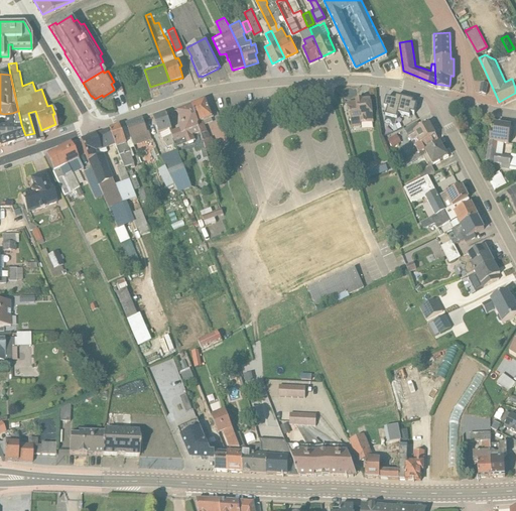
[(399,94),(396,93),(395,96),(386,94),(384,103),(387,104),(385,112),(394,114),(399,94)]
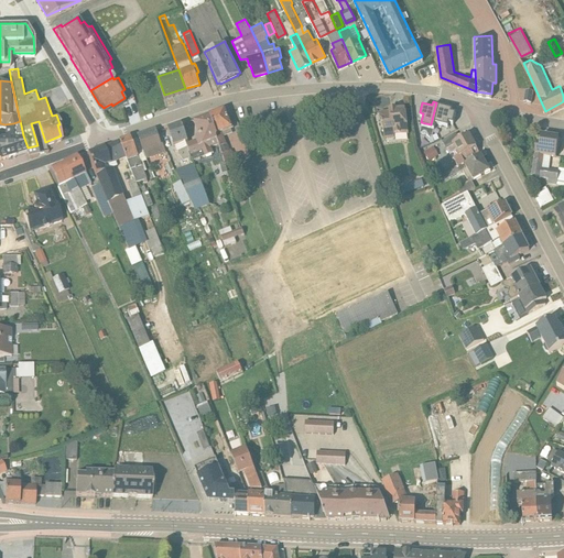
[(453,120),(455,110),(451,109),(452,106),(436,102),(431,124),(433,126),(435,120),(447,123),(448,119),(453,120)]
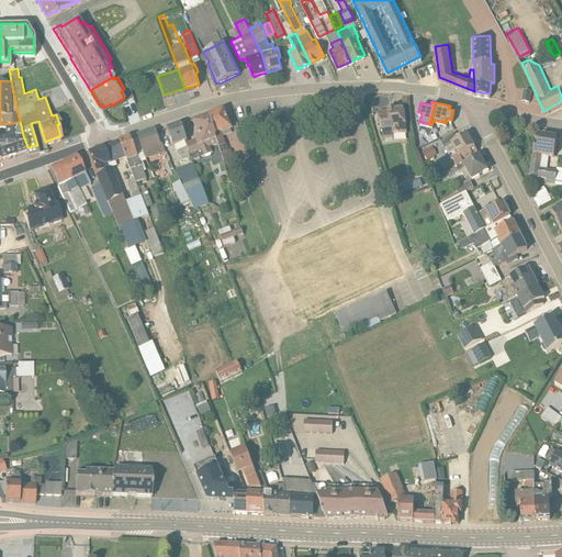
[(403,104),(395,106),(395,107),(388,108),(388,109),(378,110),(383,137),(393,135),(392,133),(406,131),(403,104)]
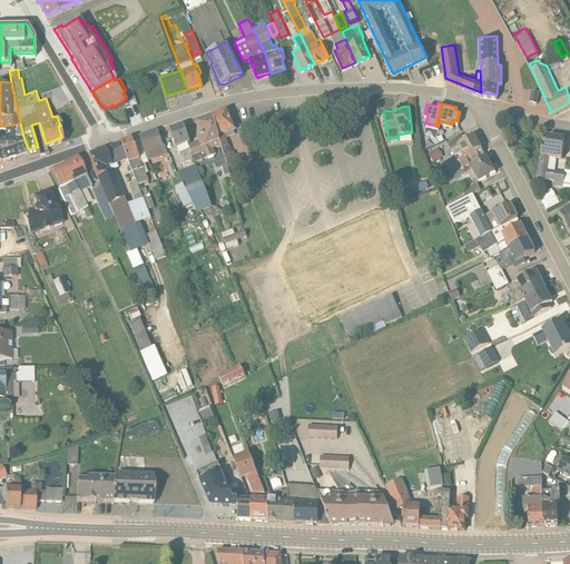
[(226,162),(238,158),(234,148),(232,148),(226,135),(235,131),(233,127),(235,126),(231,116),(229,116),(226,107),(212,114),(226,162)]
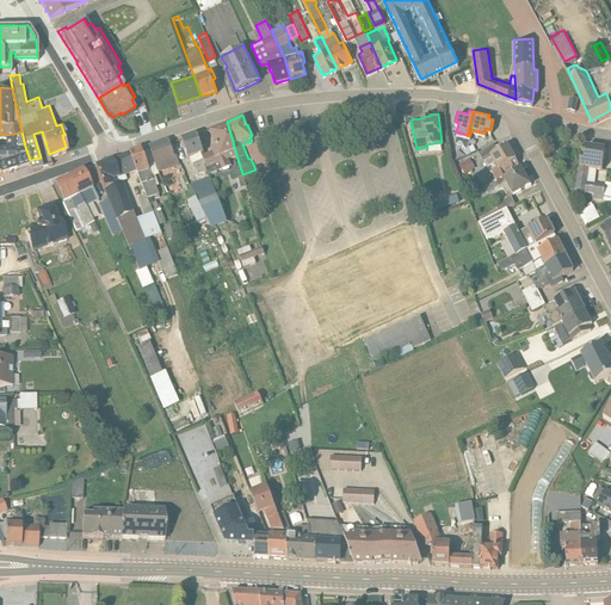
[(227,122),(213,127),(216,136),(214,139),(215,143),(211,144),(213,148),(204,150),(203,149),(202,149),(209,170),(230,161),(228,154),(235,152),(227,122)]
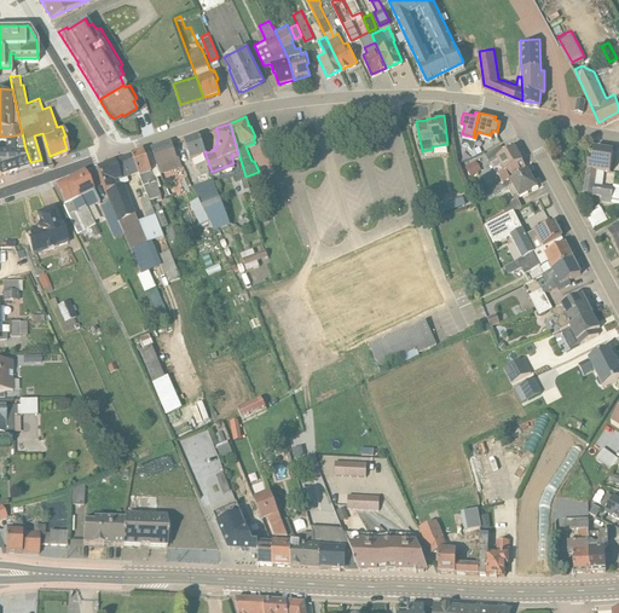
[(198,132),(184,137),(190,156),(192,156),(194,162),(195,161),(197,167),(201,172),(210,169),(204,151),(206,151),(198,132)]
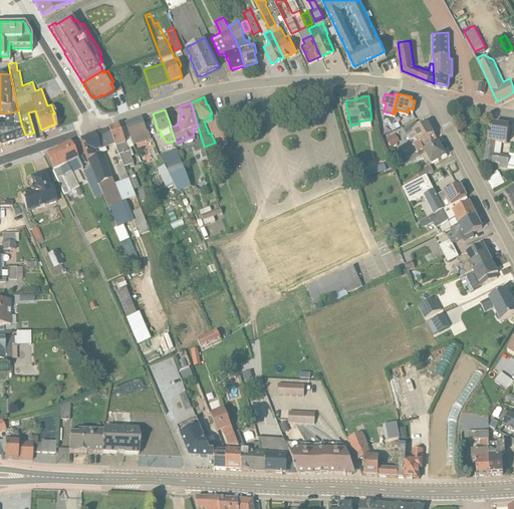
[(4,113),(4,123),(21,123),(18,110),(12,112),(4,113)]
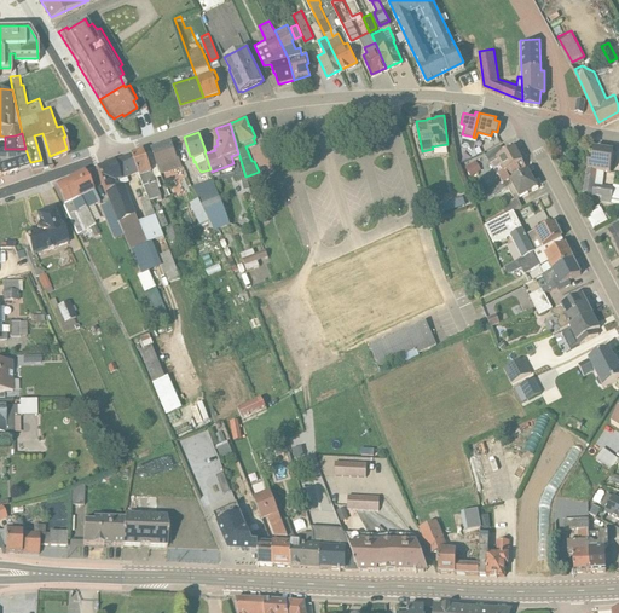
[(171,138),(151,144),(160,171),(181,163),(178,154),(177,154),(171,138)]
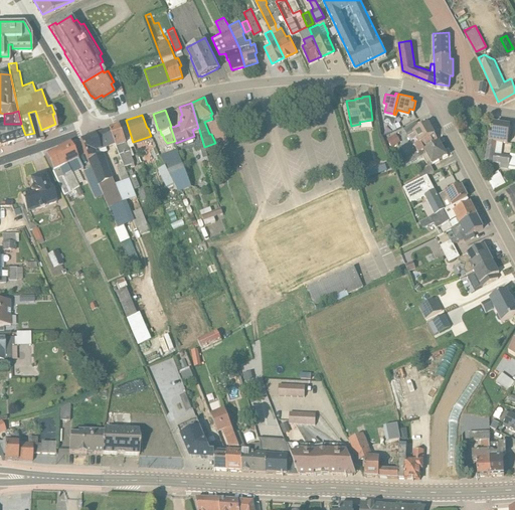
[(415,119),(402,126),(406,133),(412,129),(418,140),(413,143),(417,150),(438,138),(427,120),(418,125),(415,119)]
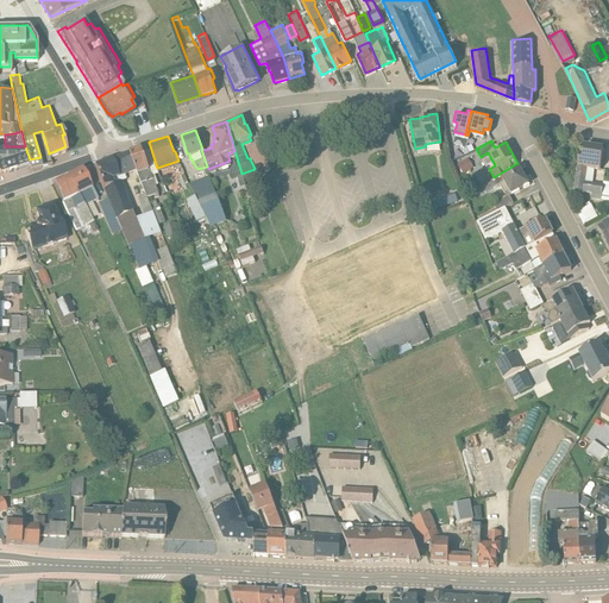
[(149,142),(130,149),(136,167),(145,189),(146,193),(155,190),(156,194),(158,193),(157,189),(158,189),(156,181),(158,180),(155,170),(158,169),(149,142)]
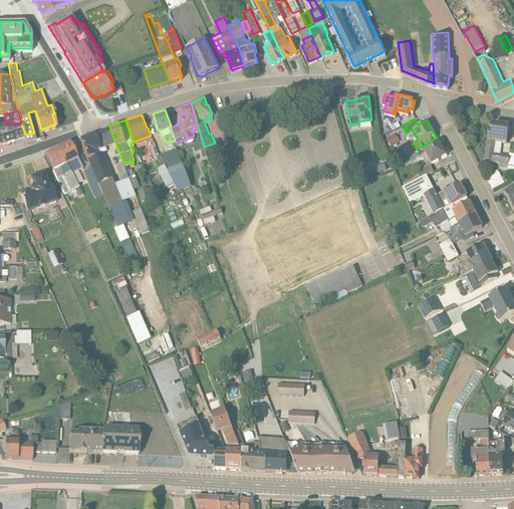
[(506,141),(509,121),(493,119),(491,128),(488,128),(484,158),(499,160),(498,165),(513,167),(513,166),(513,151),(509,151),(509,153),(500,151),(501,140),(506,141)]
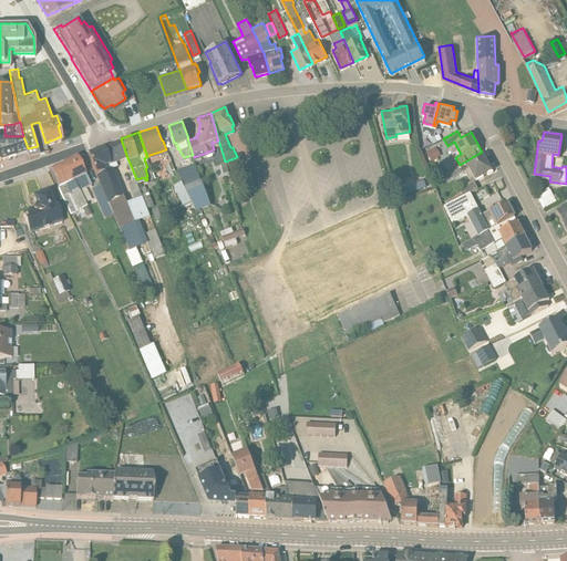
[(28,148),(23,136),(4,136),(0,136),(0,156),(27,148),(28,148)]
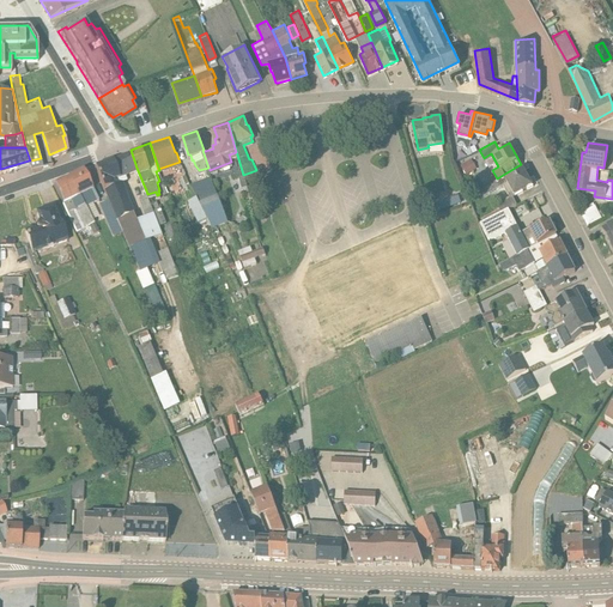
[(137,168),(131,150),(95,163),(102,180),(109,194),(122,228),(139,267),(146,265),(155,280),(162,277),(145,236),(162,230),(147,194),(146,190),(138,194),(145,212),(137,214),(122,180),(122,178),(128,176),(126,173),(137,168)]
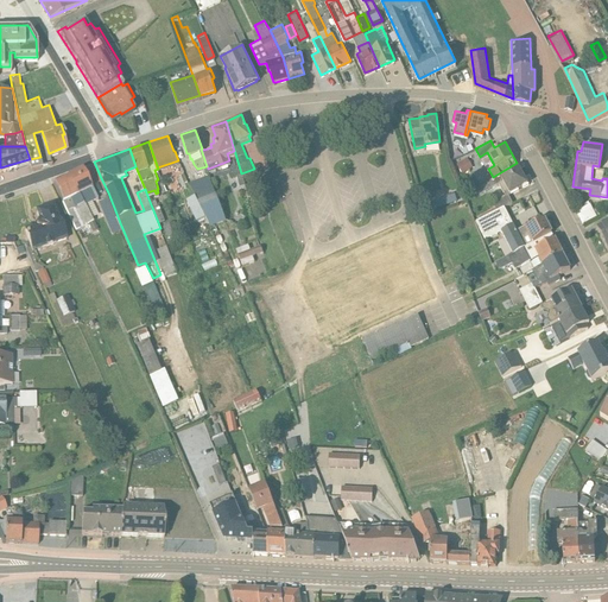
[(472,163),(467,154),(457,160),(462,169),(472,163)]
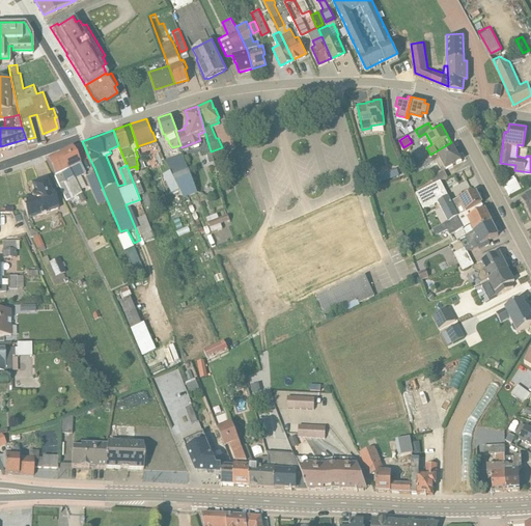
[(441,169),(429,174),(431,178),(418,186),(419,189),(440,178),(447,174),(444,168),(453,163),(452,163),(456,161),(462,158),(453,143),(429,156),(428,154),(416,162),(419,167),(436,158),(441,169)]
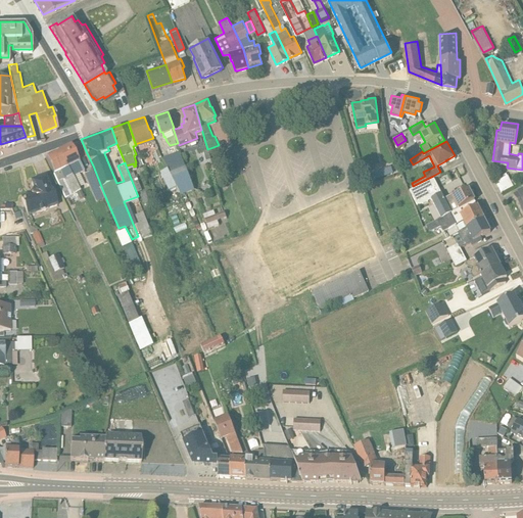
[(70,142),(58,148),(65,163),(67,162),(79,182),(84,180),(78,170),(84,167),(79,156),(78,156),(70,142)]
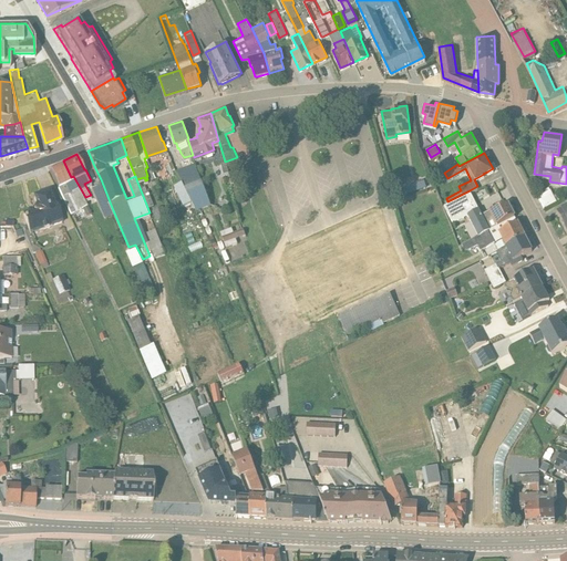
[(90,210),(91,209),(73,176),(71,177),(63,160),(50,166),(71,209),(82,204),(85,213),(90,210)]
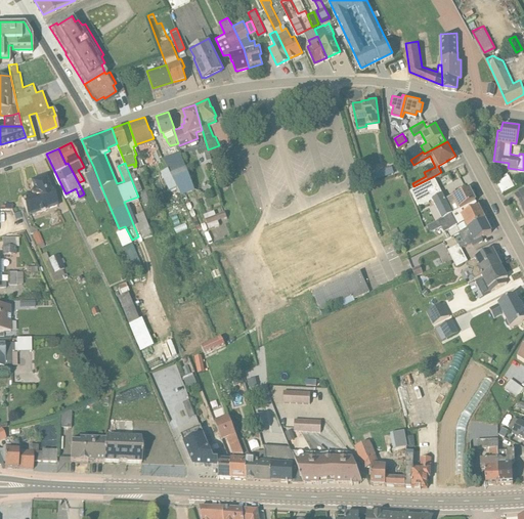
[(181,192),(193,187),(179,148),(163,155),(168,166),(181,192)]
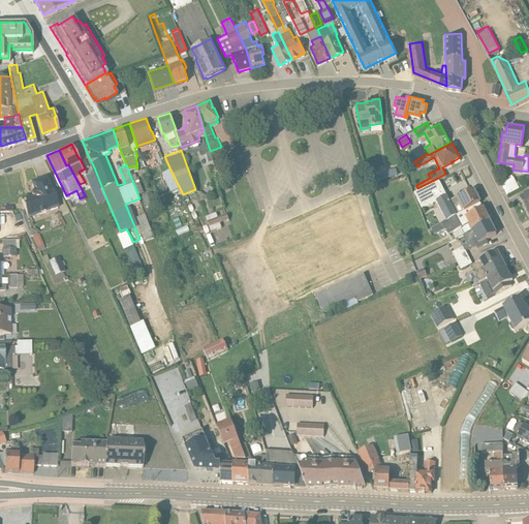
[(395,164),(375,172),(377,179),(398,173),(395,164)]
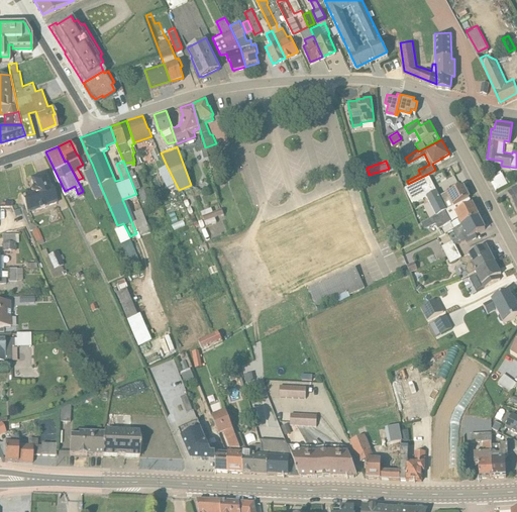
[(83,168),(95,196),(103,192),(92,164),(83,168)]
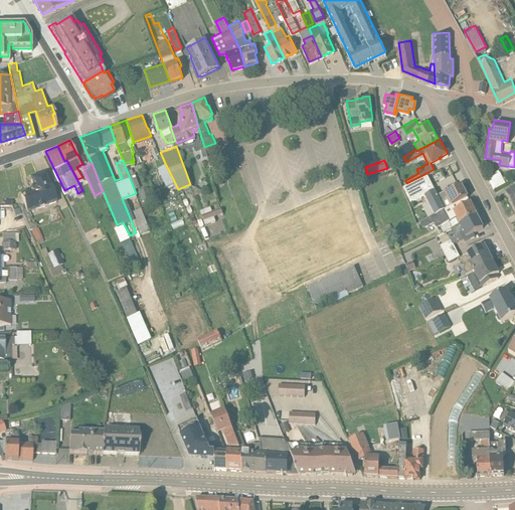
[(173,181),(165,163),(158,167),(166,184),(173,181)]
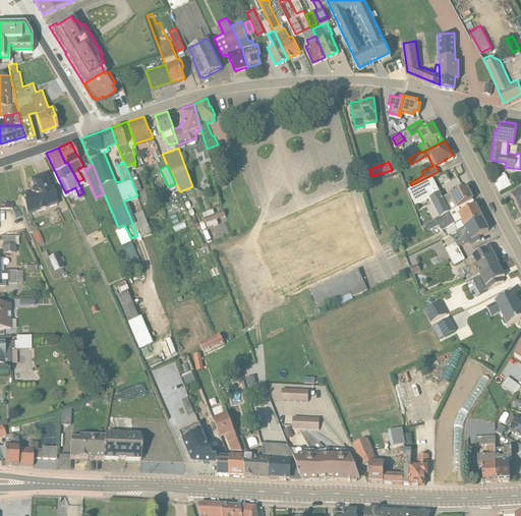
[(133,168),(128,171),(134,188),(140,186),(135,173),(134,173),(133,168)]
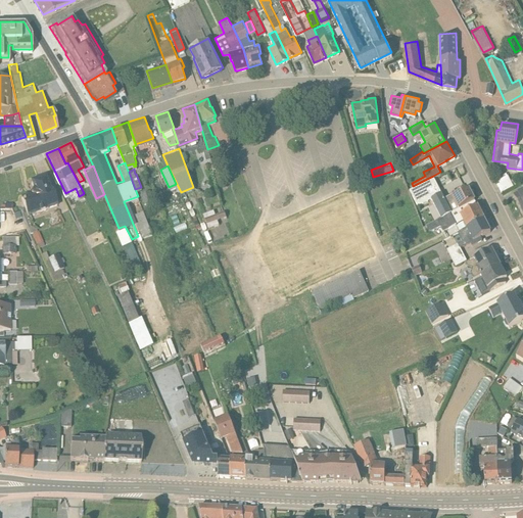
[(28,213),(58,201),(46,172),(30,178),(33,185),(31,189),(20,193),(28,213)]
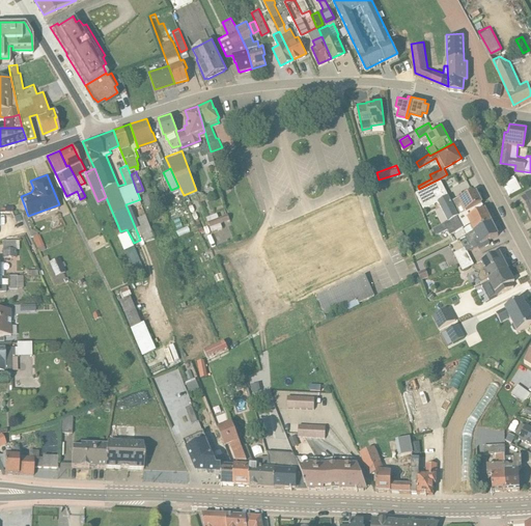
[(515,175),(503,182),(506,187),(518,181),(515,175)]
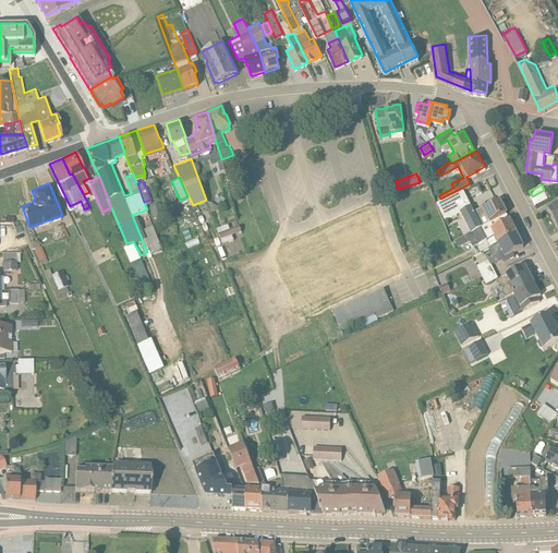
[(470,230),(507,212),(502,202),(500,199),(489,204),(488,202),(480,205),(481,206),(474,208),(471,203),(470,203),(462,188),(440,199),(436,201),(445,216),(459,209),(470,230)]
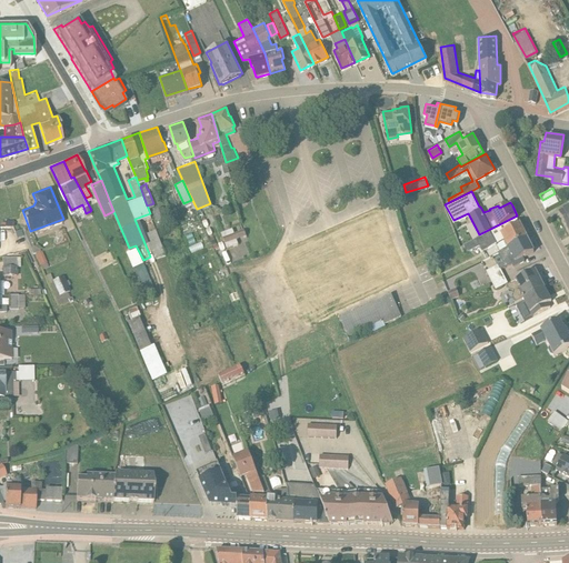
[(555,193),(542,200),(546,205),(558,199),(555,193)]
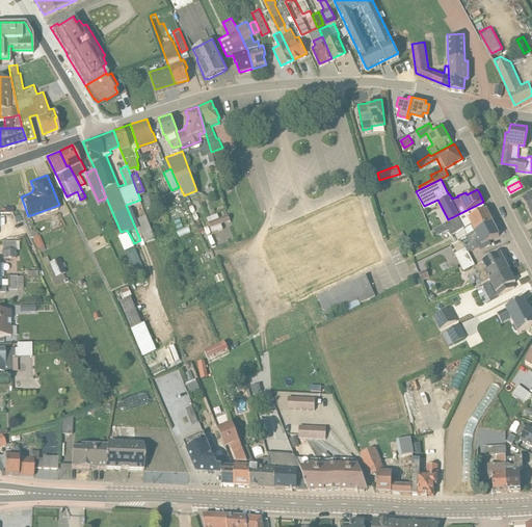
[(531,189),(522,195),(531,212),(531,211),(531,189)]
